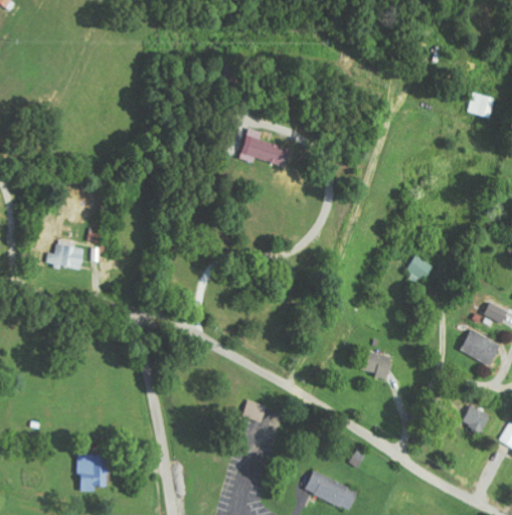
[(484,119),(490,100),(467,93),(461,113),(484,119)]
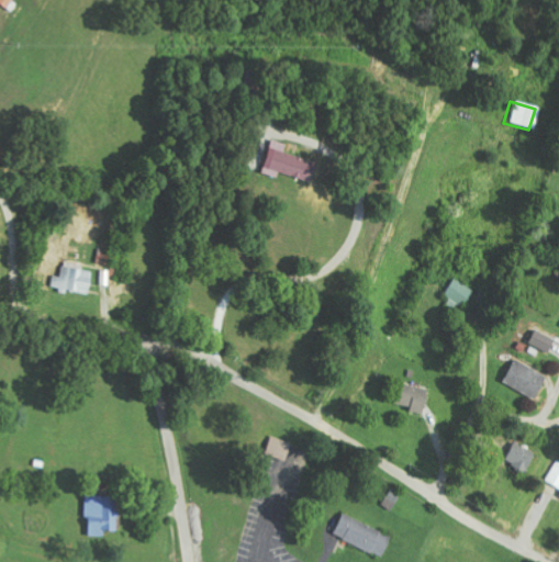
[(284,144),(271,139),(261,171),(271,175),(272,170),(311,181),(316,161),(282,152),(284,144)]
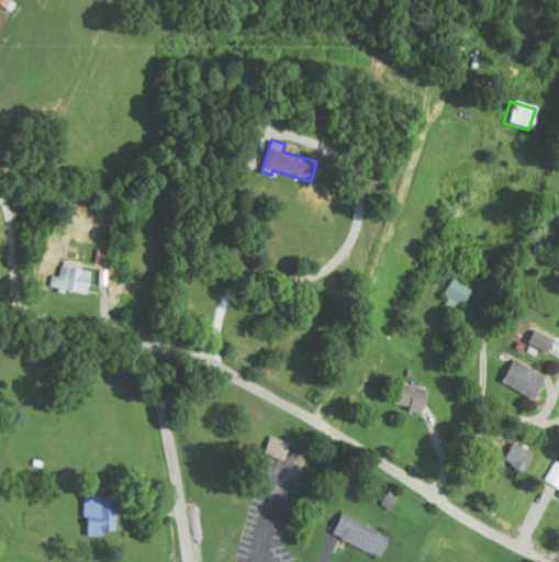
[(109,263),(109,249),(94,250),(96,263),(109,263)]
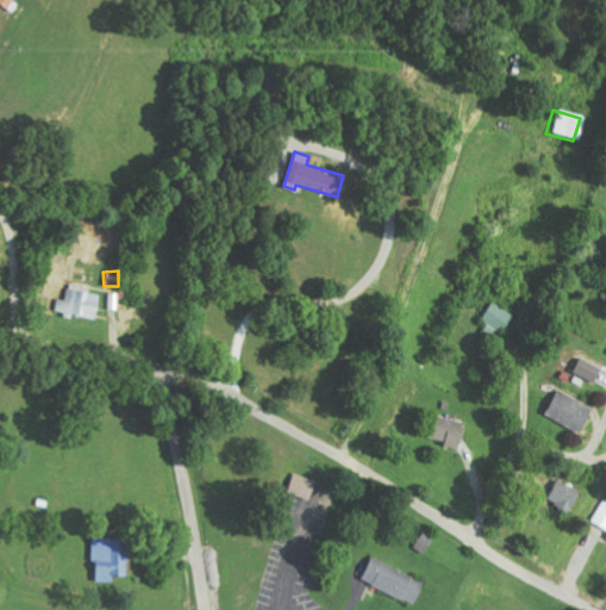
[(77,292),(67,290),(64,302),(57,302),(55,313),(95,319),(99,294),(87,293),(88,285),(79,284),(77,292)]
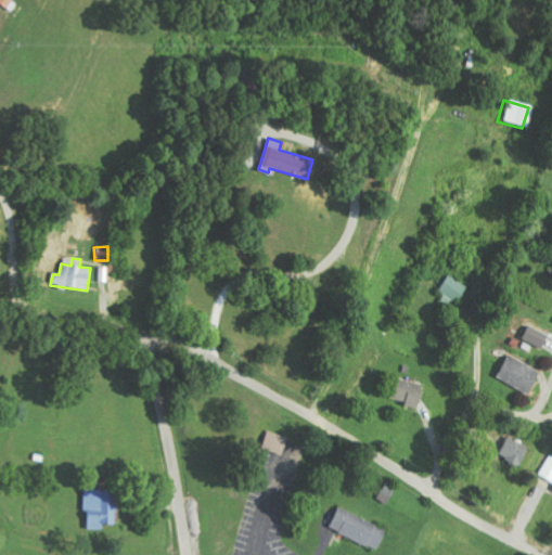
[(457,304),(465,286),(445,274),(435,293),(457,304)]
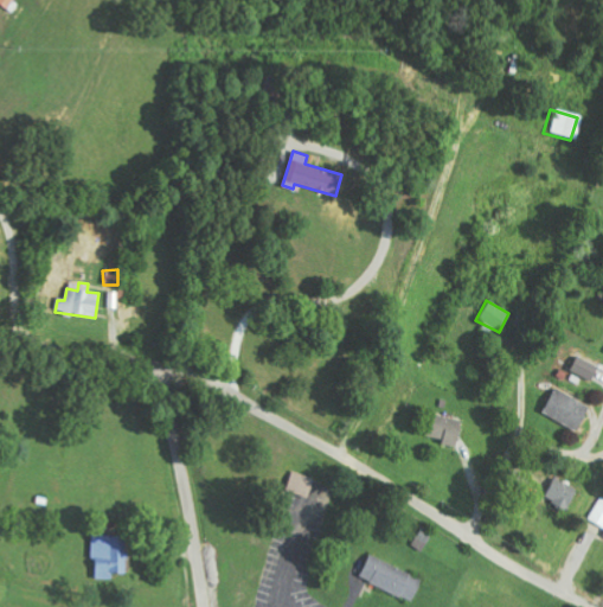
[(570,370),(591,381),(597,366),(576,357),(570,370)]
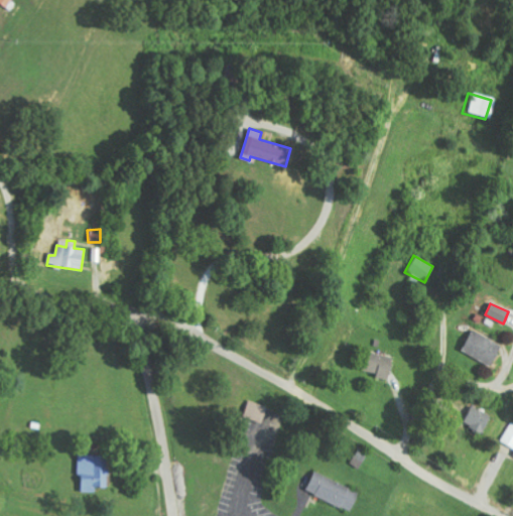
[(501,346),(472,330),(460,350),(490,367),(501,346)]
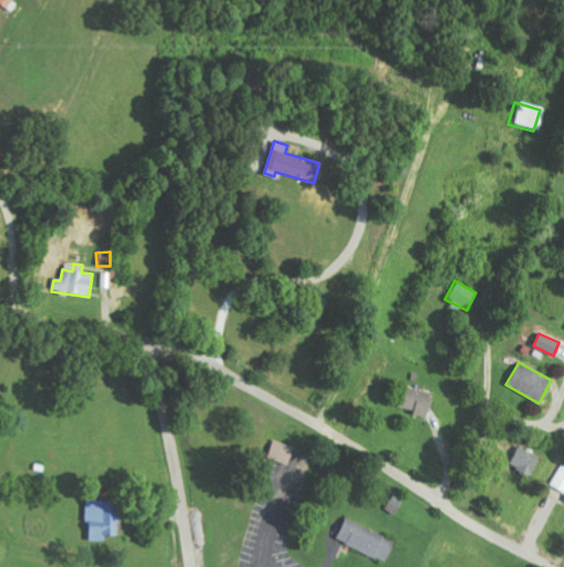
[(433,393),(401,384),(395,406),(428,415),(433,393)]
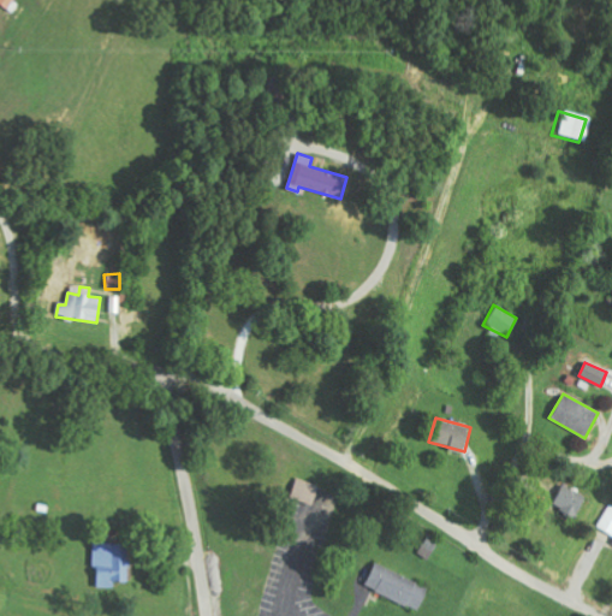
[(312,505),(319,486),(297,478),(290,497),(312,505)]
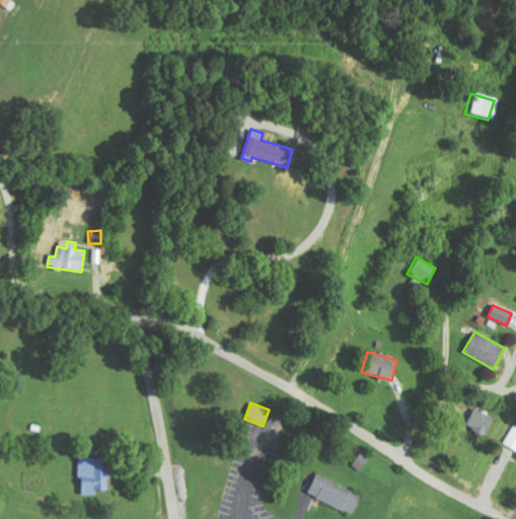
[(463,424),(484,436),(494,419),(472,408),(463,424)]
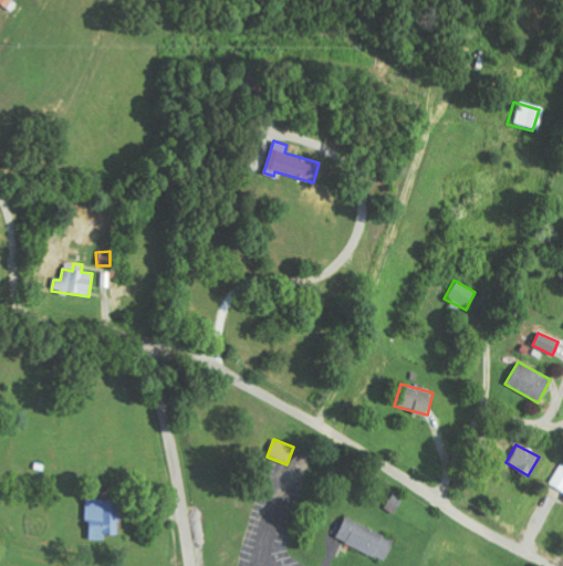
[(562,500),(562,467),(558,464),(546,486),(562,494),(561,500),(562,500)]
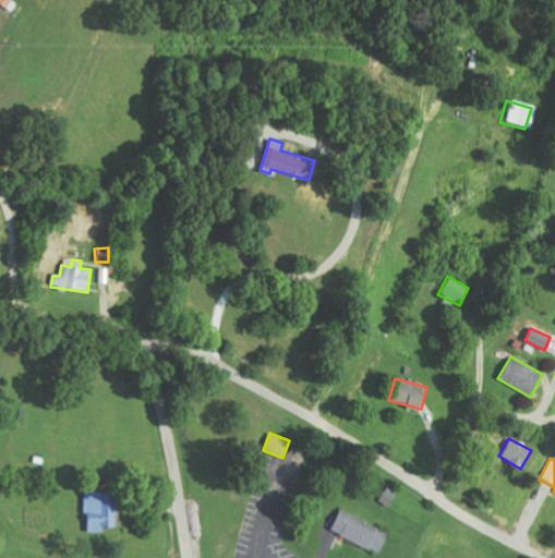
[(83,513),(87,513),(87,532),(103,532),(103,528),(116,526),(116,492),(82,492),(83,513)]
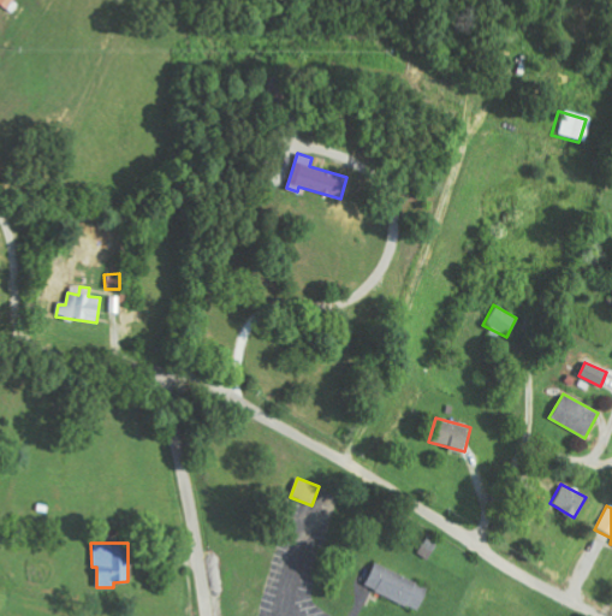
[(428,585),(373,564),(364,588),(420,609),(428,585)]
